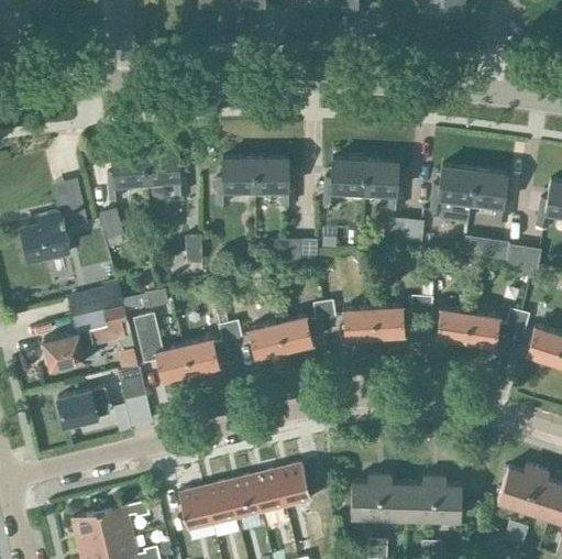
[(464,13),(464,0),(422,0),(422,12),(464,13)]
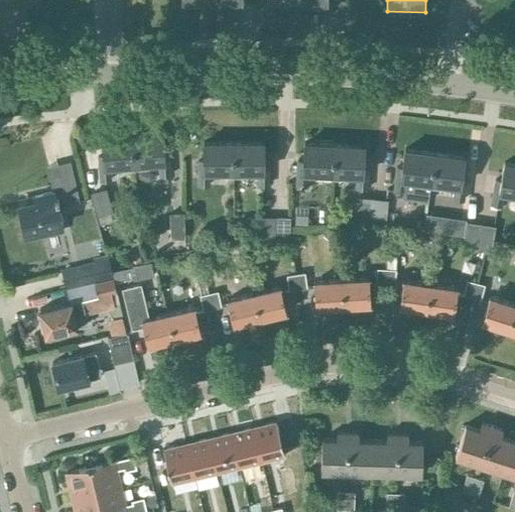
[(133,138),(135,167),(159,165),(160,178),(171,178),(169,154),(164,154),(162,136),(133,138)]
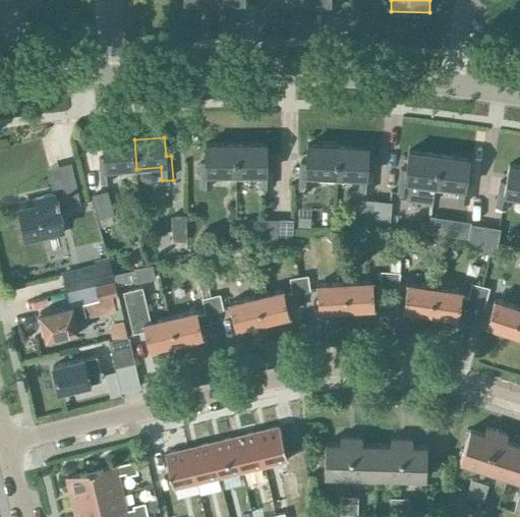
[(113,184),(112,171),(136,169),(134,139),(104,141),(105,161),(100,161),(102,185),(113,184)]
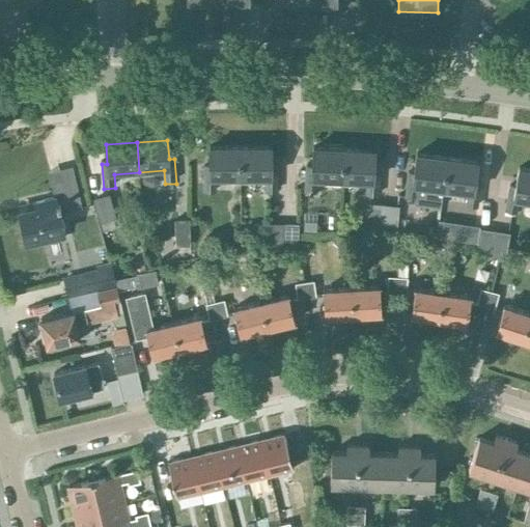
[(216,194),(216,179),(241,179),(241,149),(210,149),(210,169),(204,169),(204,194),(216,194)]
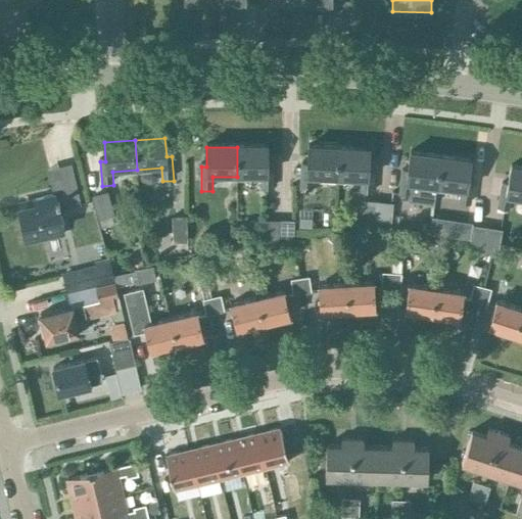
[(237,147),(237,177),(263,177),(263,190),(274,190),(273,166),(268,166),(268,147),(237,147)]
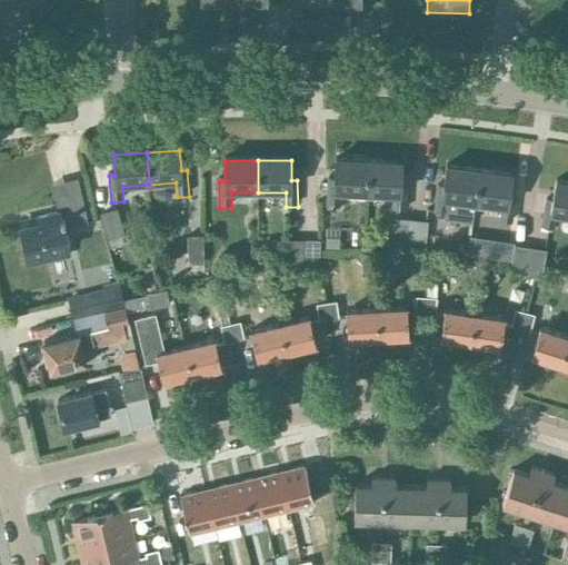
[(340,208),(340,194),(368,195),(369,162),(336,161),(335,181),(329,181),(328,208),(340,208)]
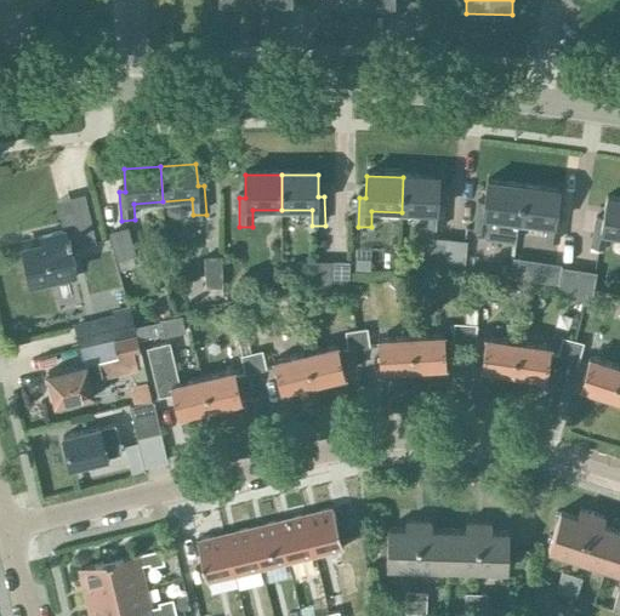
[(439,180),(403,177),(402,212),(431,214),(430,231),(443,231),(444,201),(438,201),(439,180)]
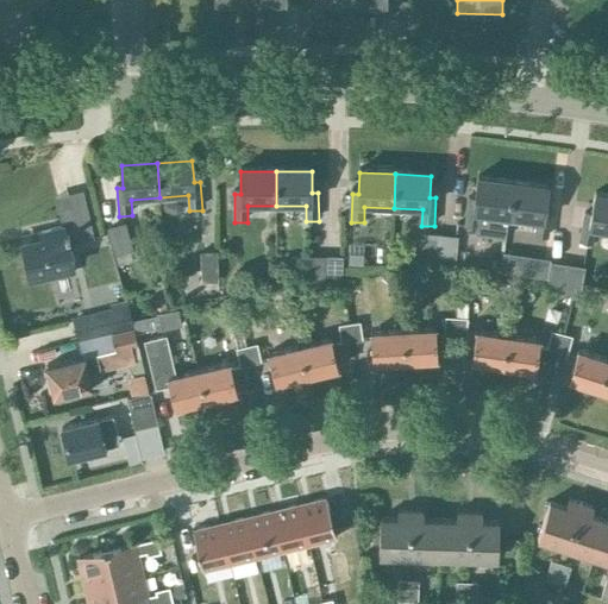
[(507,239),(509,219),(513,184),(478,180),(475,201),(469,201),(465,230),(478,231),(477,236),(507,239)]
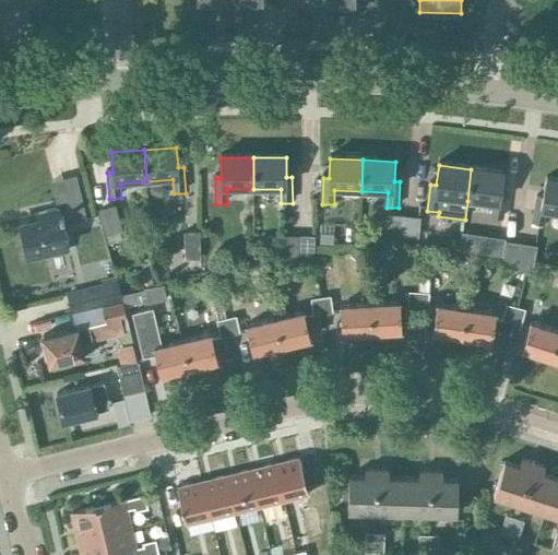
[(503,173),(471,169),(467,201),(494,204),(491,219),(503,221),(507,195),(501,193),(503,173)]
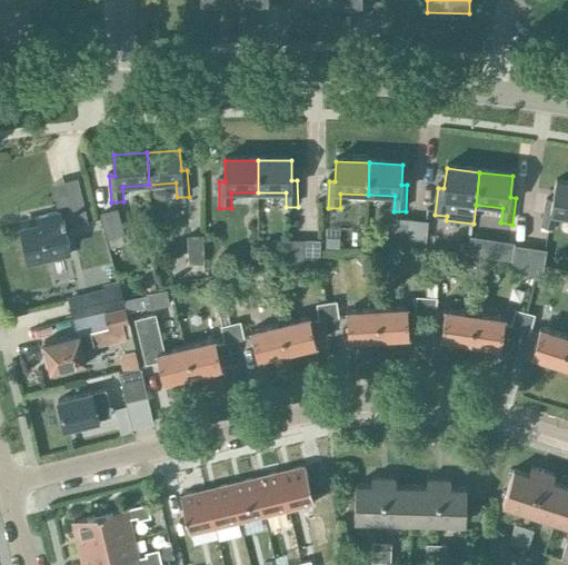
[(557,216),(567,218),(567,185),(557,182),(552,202),(547,201),(541,228),(554,230),(557,216)]
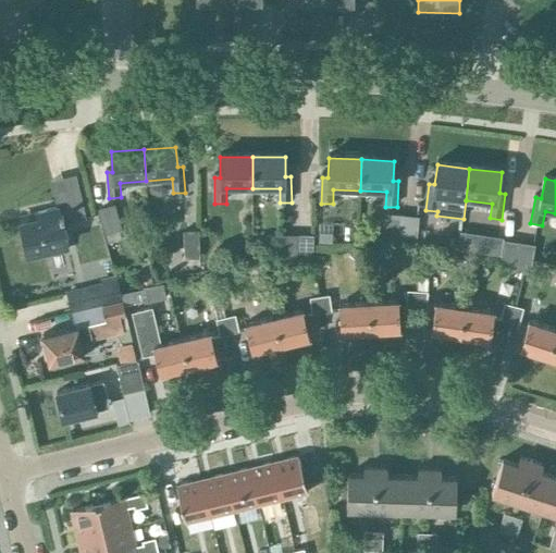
[(59,210),(59,211),(37,216),(39,222),(21,226),(28,256),(31,255),(32,261),(47,258),(45,252),(69,246),(62,221),(78,217),(76,206),(59,210)]
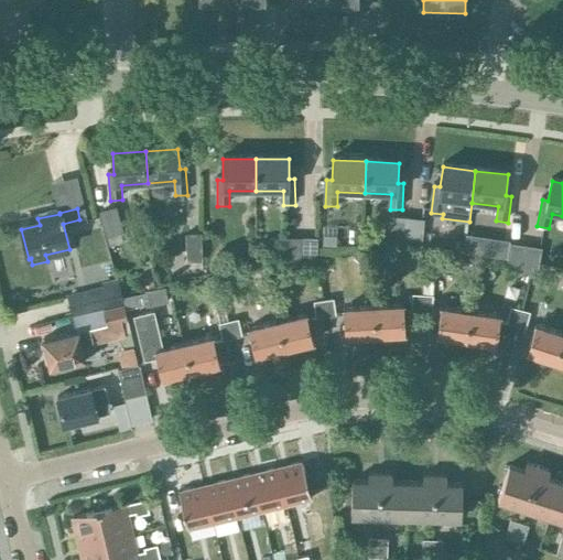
[(99,214),(110,251),(128,246),(117,210),(99,214)]
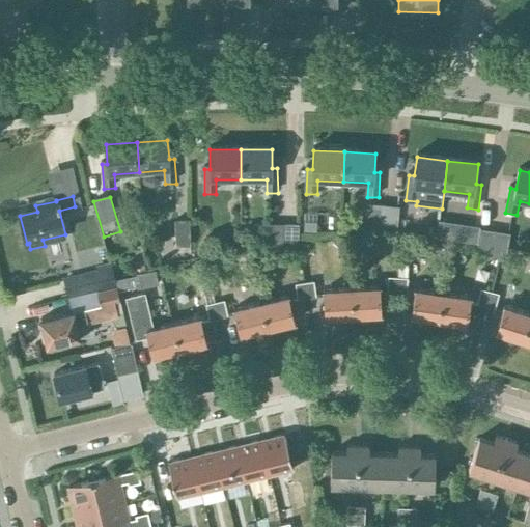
[(370,230),(384,231),(386,207),(372,206),(370,230)]
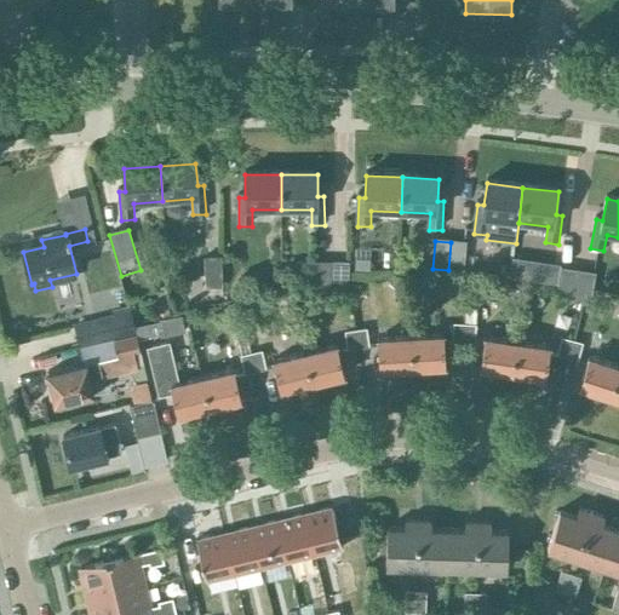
[(451,242),(448,270),(464,271),(466,243),(451,242)]
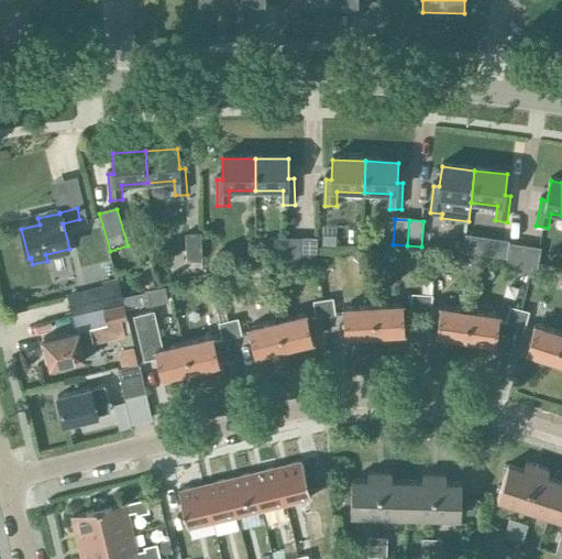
[(201,237),(187,237),(187,263),(202,262),(201,237)]
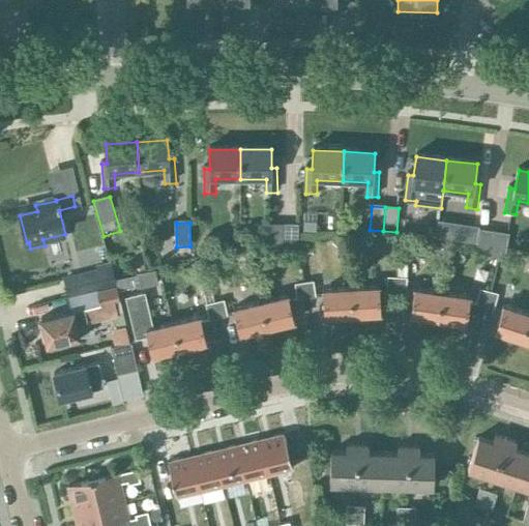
[(270,251),(283,251),(284,227),(271,227),(270,251)]
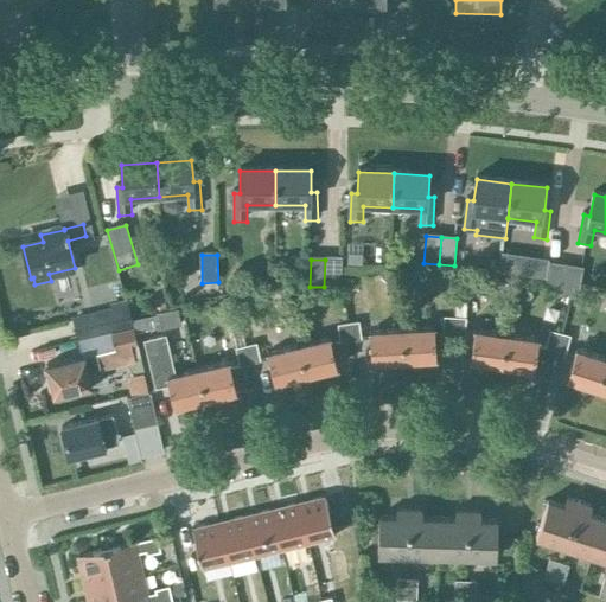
[(325,260),(324,287),(340,287),(342,261),(325,260)]
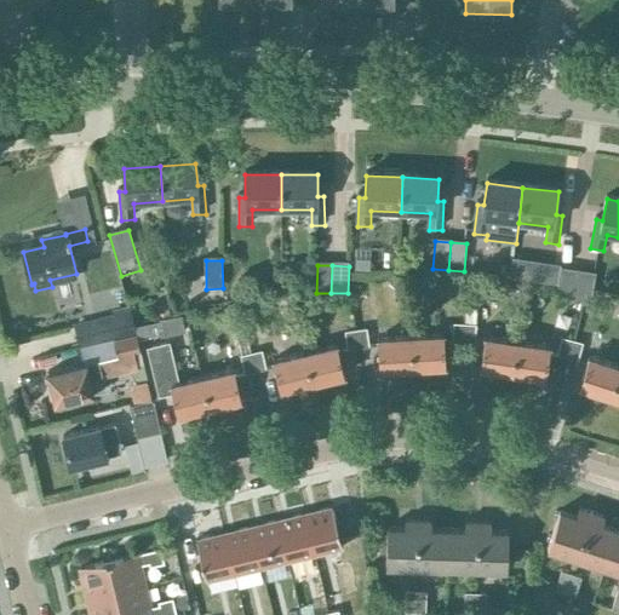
[(560,298),(577,300),(580,274),(563,271),(560,298)]
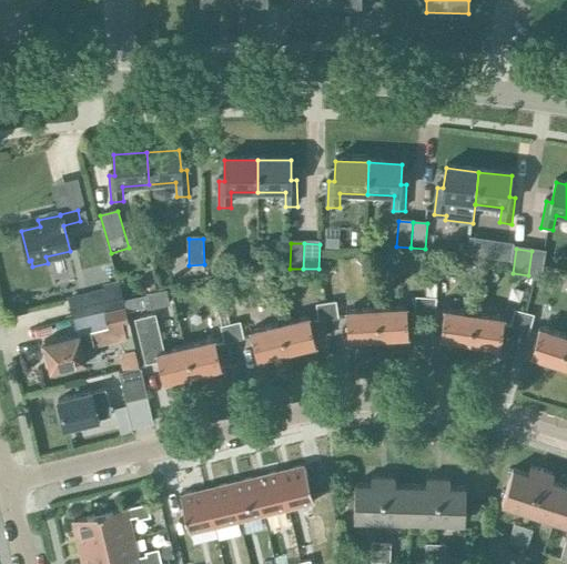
[(532,251),(528,275),(544,278),(547,253),(532,251)]
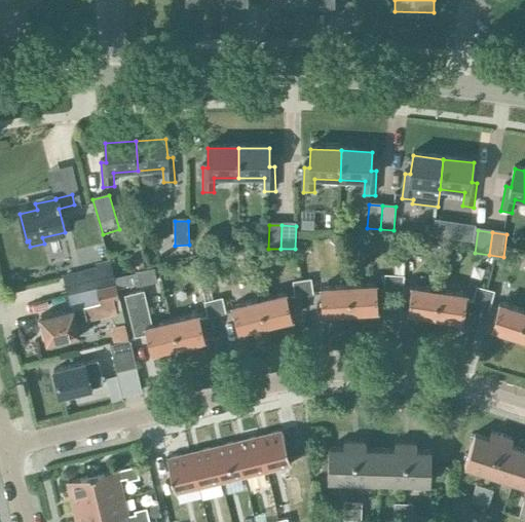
[(70,295),(117,284),(113,269),(66,282),(70,295)]
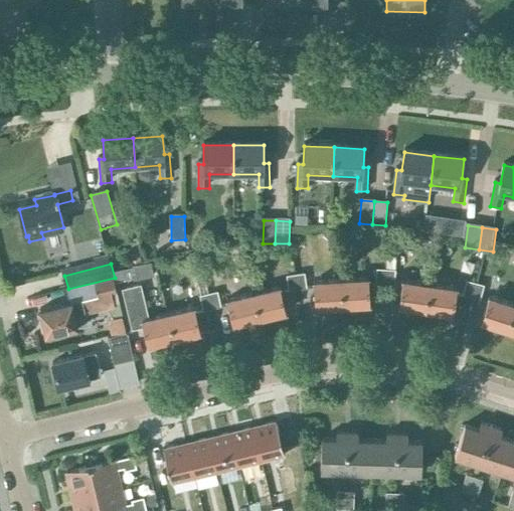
[(151,266),(132,270),(134,281),(135,285),(154,281),(151,266)]
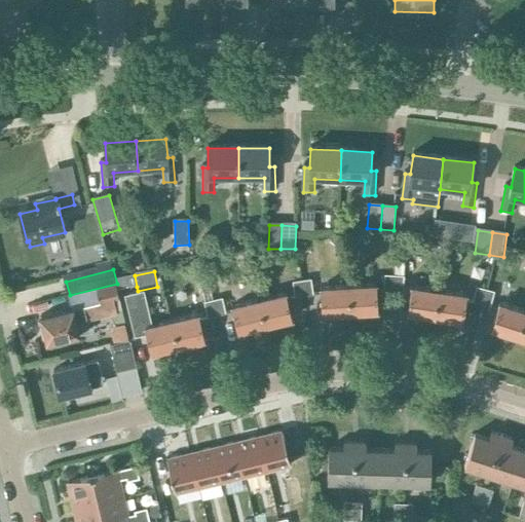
[(385,277),(384,293),(394,294),(395,278),(385,277)]
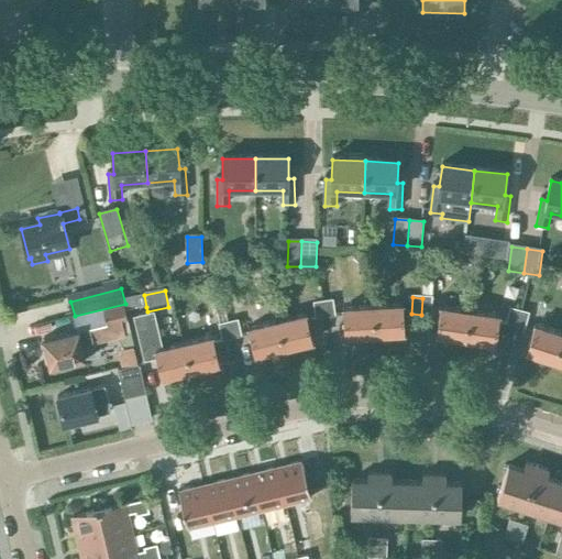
[(422,298),(421,315),(431,315),(432,298),(422,298)]
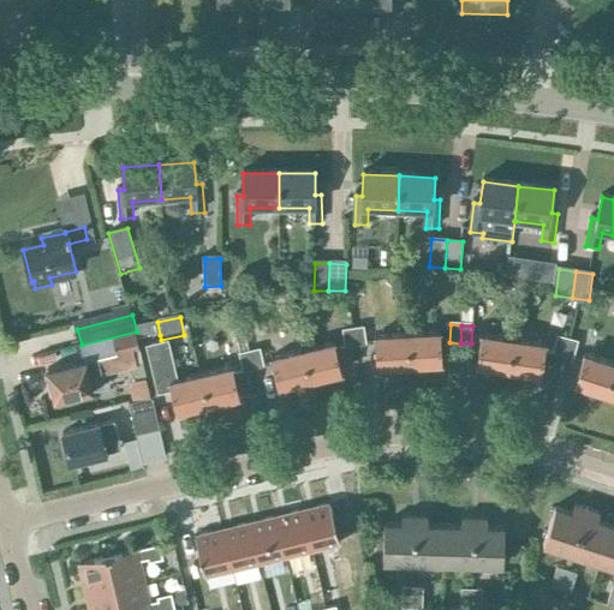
[(364,329),(353,332),(356,350),(367,347),(364,329)]
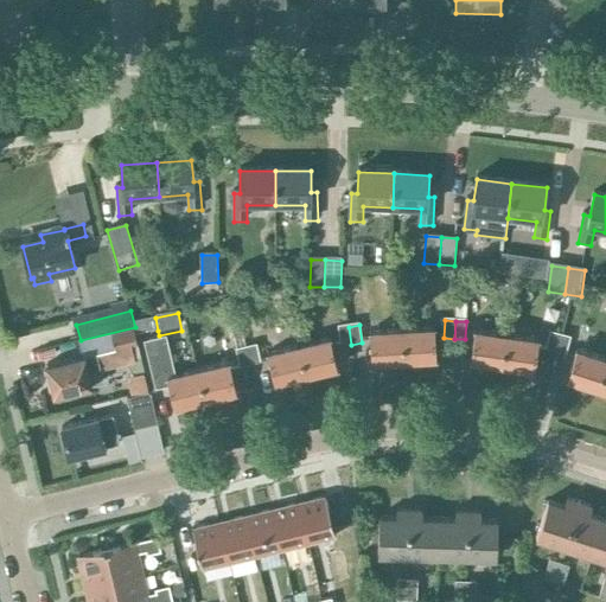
[(349,327),(338,328),(340,346),(351,345),(349,327)]
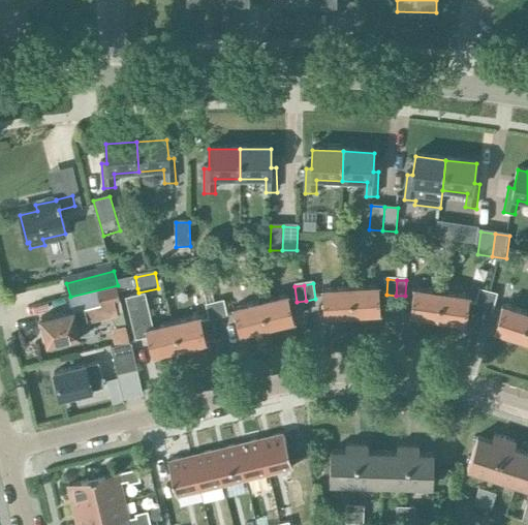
[(350,289),(352,316),(380,315),(379,288),(350,289)]
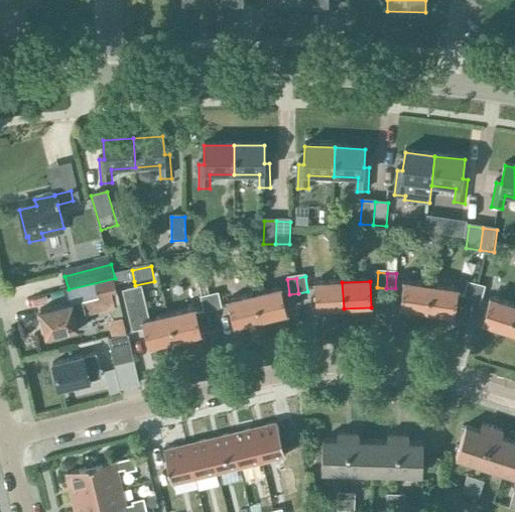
[(88,328),(85,315),(116,308),(113,296),(119,294),(115,282),(97,287),(100,298),(73,305),(73,304),(40,312),(42,323),(40,324),(42,335),(45,334),(46,338),(88,328)]
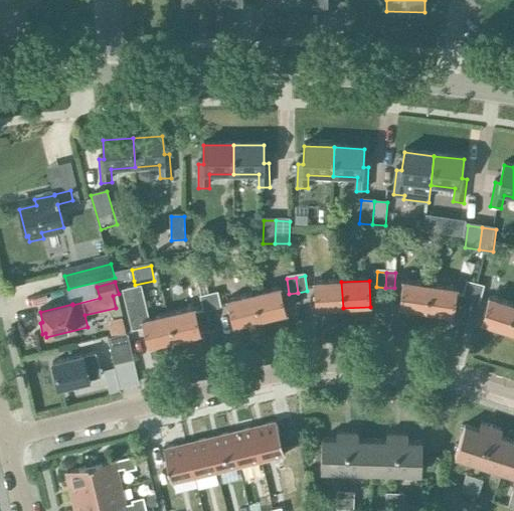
[(314,284),(316,310),(343,308),(341,282),(314,284)]
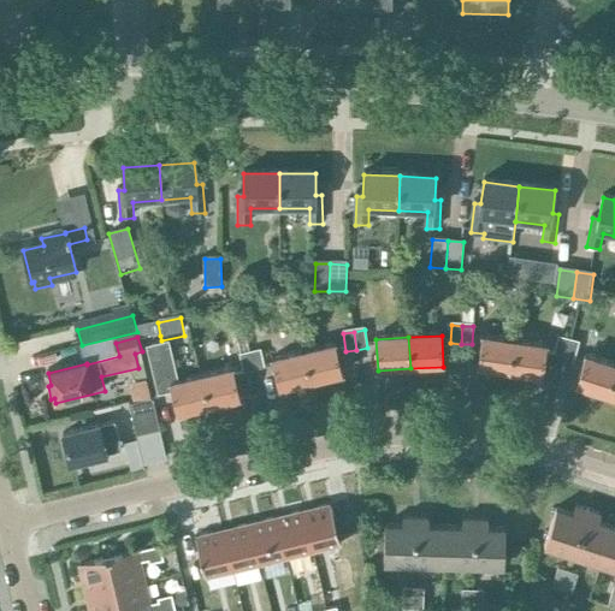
[(478,368),(509,373),(514,342),(482,337),(478,368)]
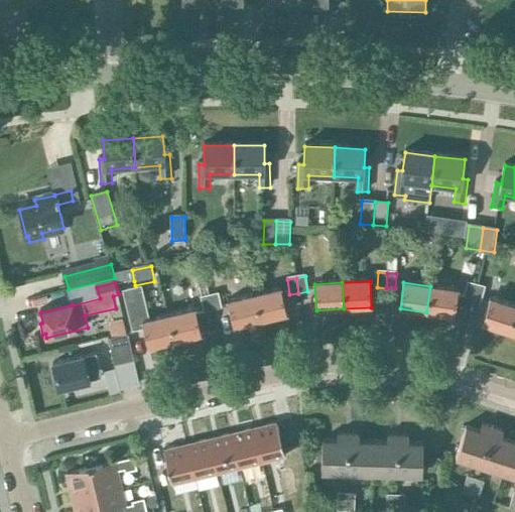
[(486,288),(468,283),(464,298),(482,303),(486,288)]
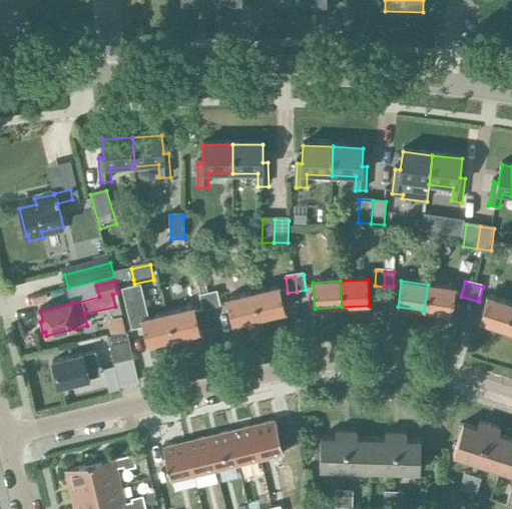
[(428,285),(424,311),(451,315),(455,290),(428,285)]
